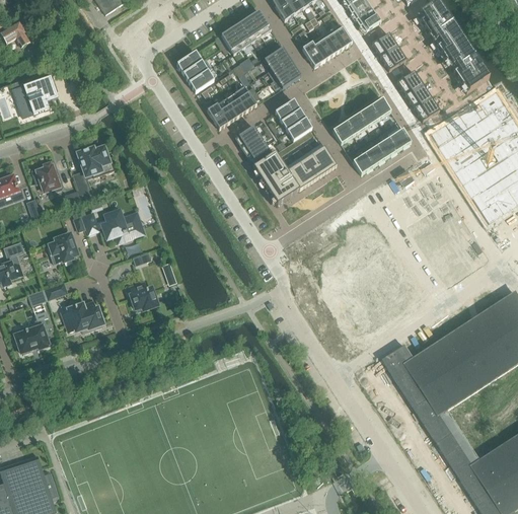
[(96,0),(105,13),(125,0),(96,0)]
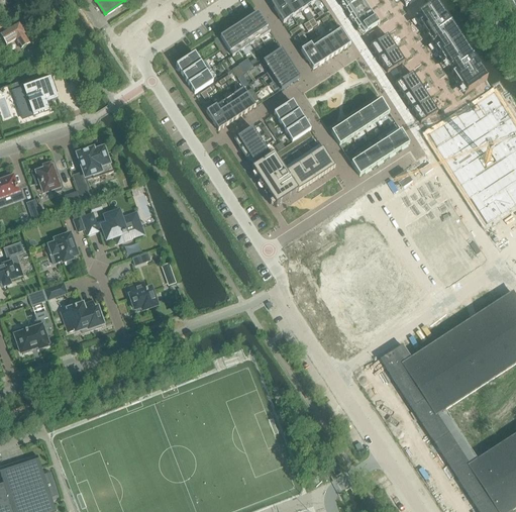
[(270,0),(282,19),(292,12),(284,0),(270,0)]
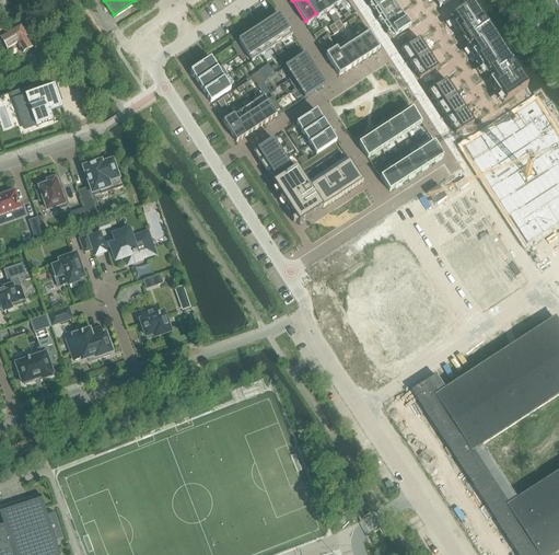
[(307,0),(316,13),(326,8),(321,0),(307,0)]
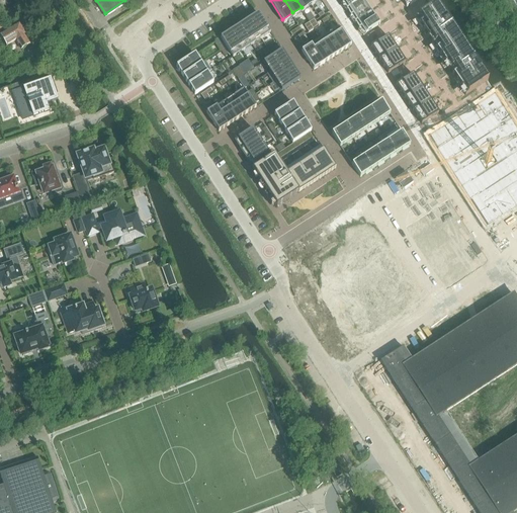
[(352,0),(348,3),(348,4),(352,10),(349,11),(350,11),(354,17),(354,18),(356,16),(370,7),(365,0),(352,0)]
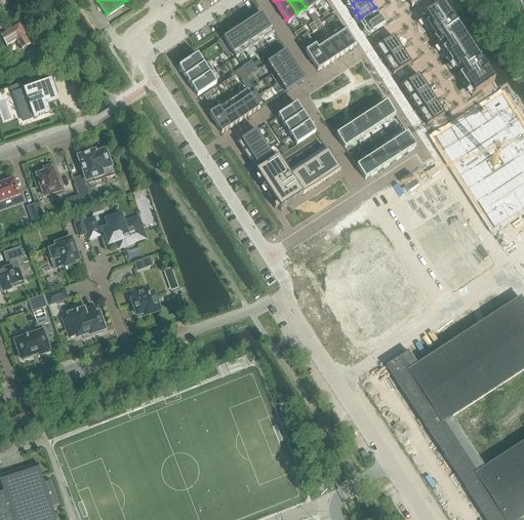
[(441,0),(419,14),(471,92),(493,78),(443,0),(441,0)]
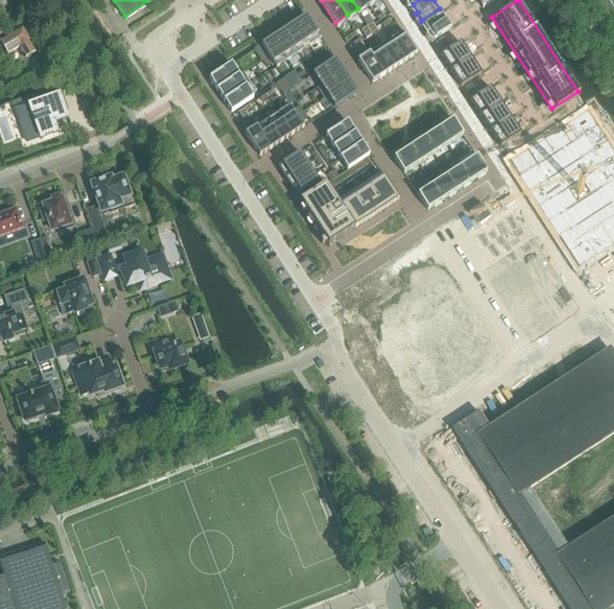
[(440,9),(423,19),(428,27),(425,29),(430,36),(451,24),(440,9)]
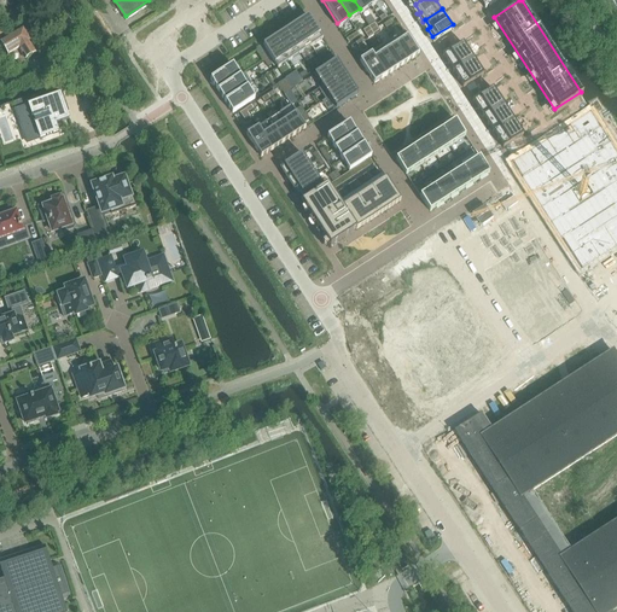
[(307,10),(296,18),(310,40),(322,33),(307,10)]
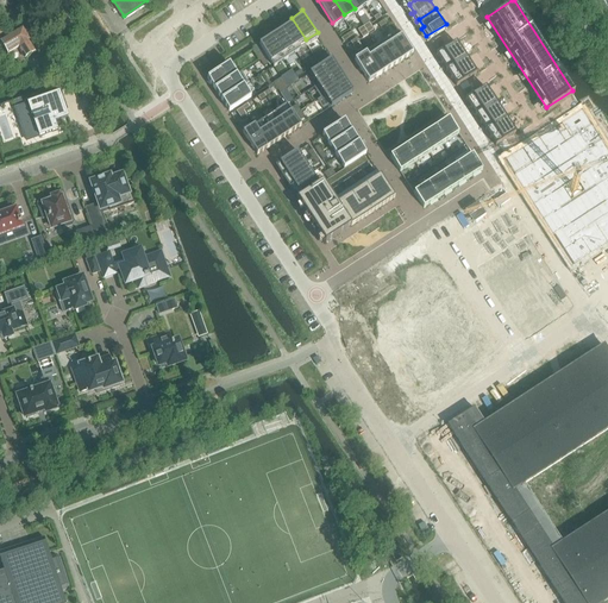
[(292,18),(281,24),(295,46),(306,39),(292,18)]
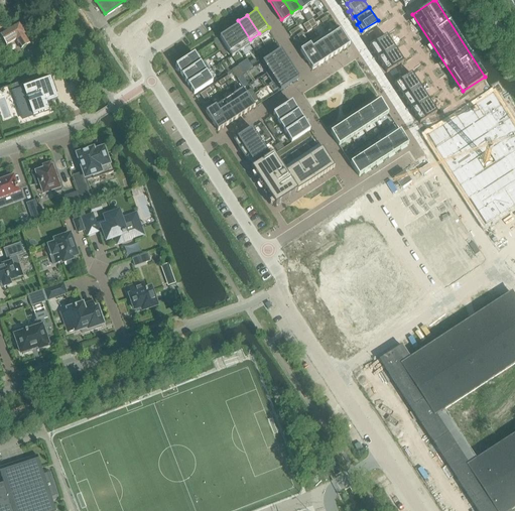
[(6,40),(15,35),(20,44),(28,39),(23,30),(24,30),(23,28),(22,25),(20,24),(18,20),(0,30),(6,40)]
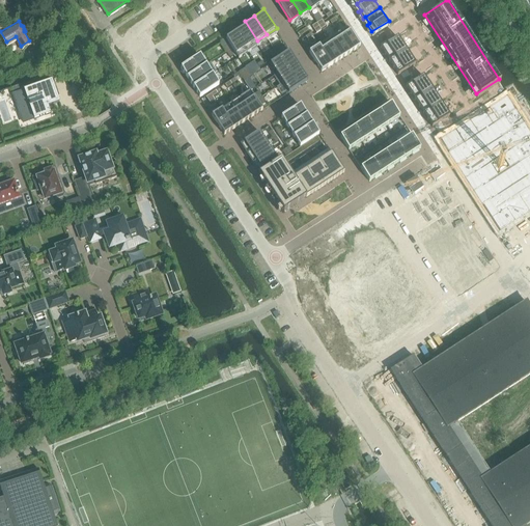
[(245,21),(235,27),(248,47),(257,40),(245,21)]
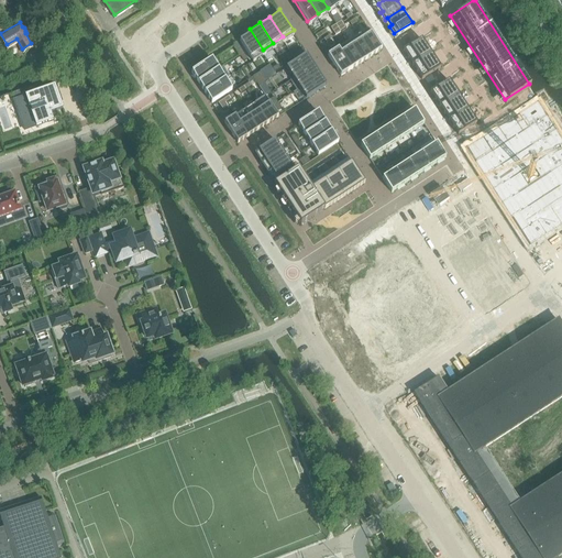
[(367,24),(357,31),(371,51),(381,44),(367,24)]
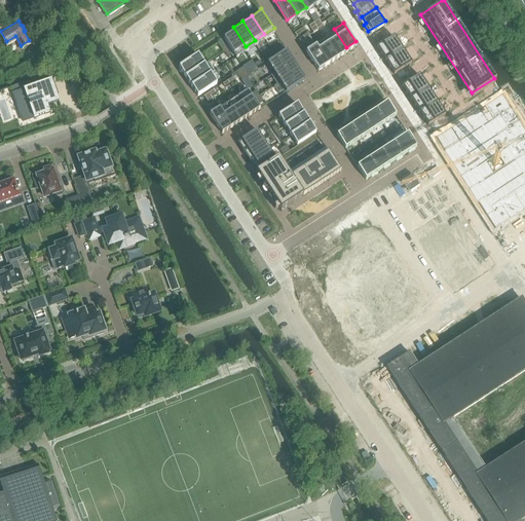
[(233,27),(223,33),(235,52),(246,46),(233,27)]
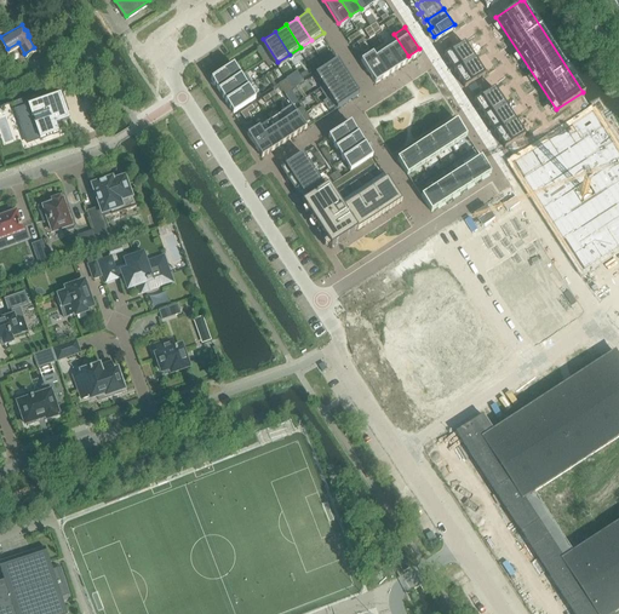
[(394,34),(383,41),(397,63),(408,56),(394,34)]
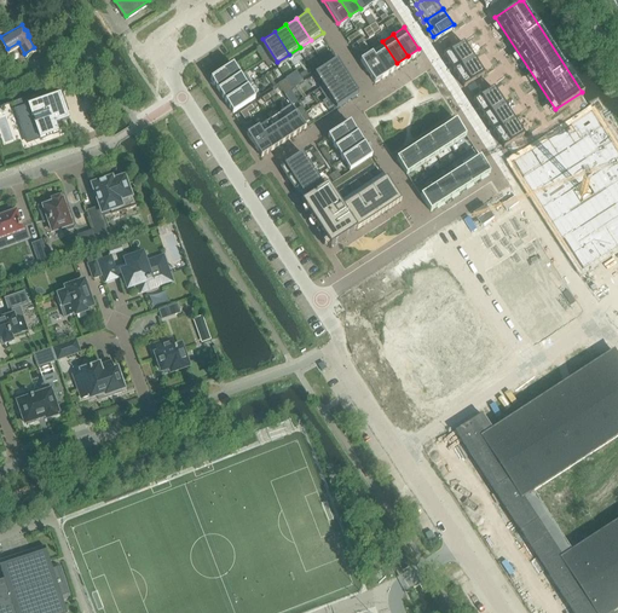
[(463,38),(443,51),(452,67),(473,53),(463,38)]
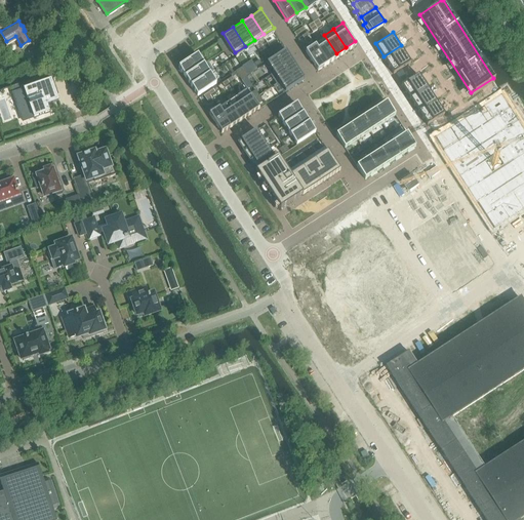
[(324,35),(315,41),(327,60),(336,53),(324,35)]
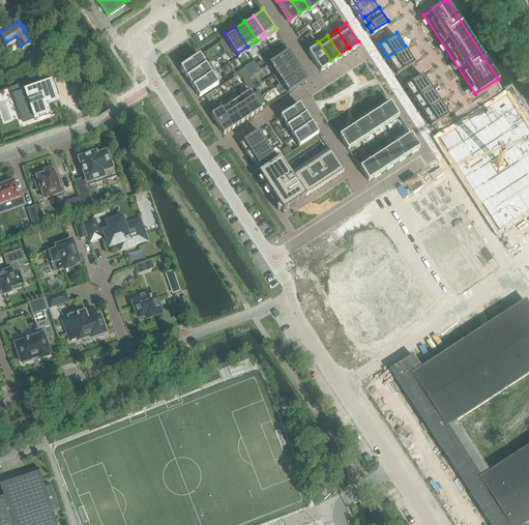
[(318,41),(307,48),(320,66),(330,60),(318,41)]
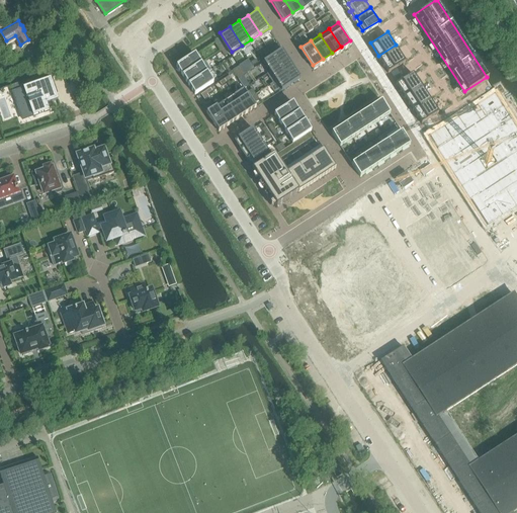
[(396,45),(378,56),(388,69),(405,58),(396,45)]
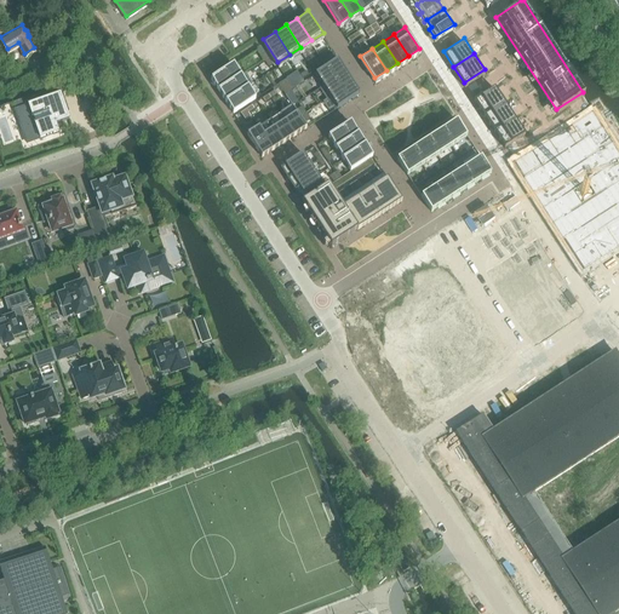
[(337,55),(314,69),(322,80),(344,66),(337,55)]
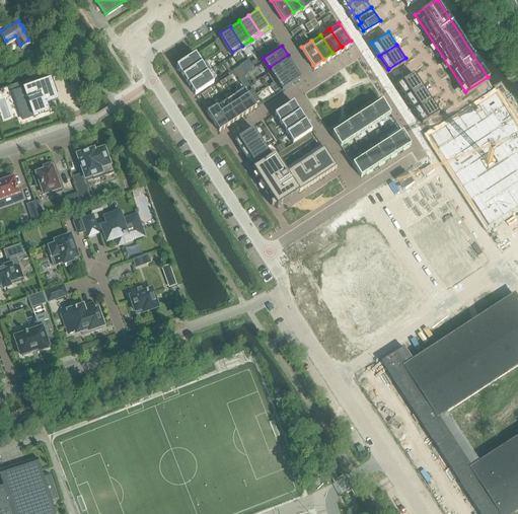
[(195,50),(176,62),(182,71),(201,59),(195,50)]
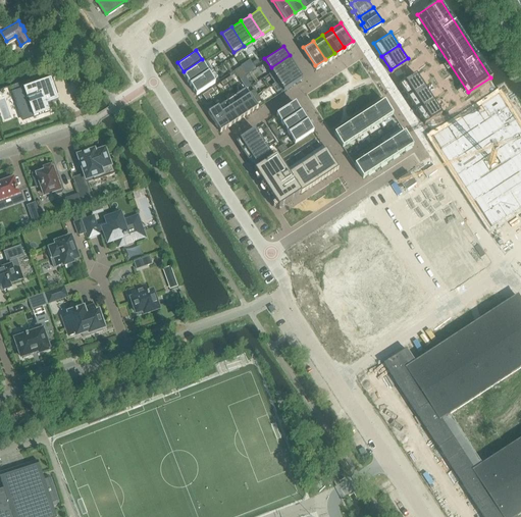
[(290,55),(271,67),(276,76),(296,64),(290,55)]
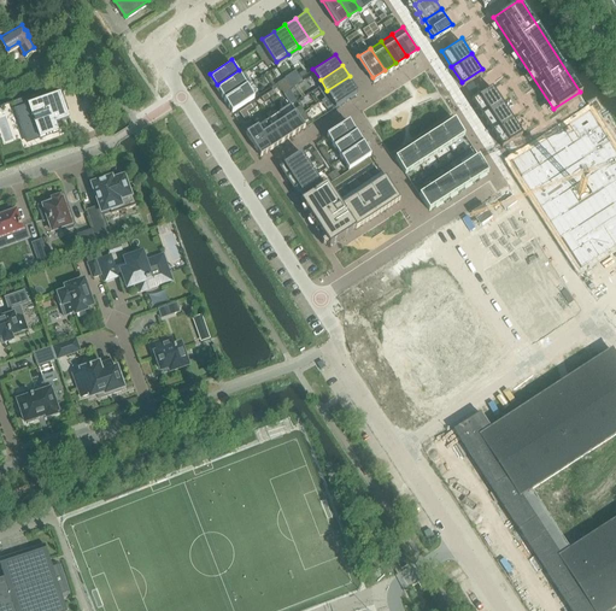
[(239,70),(217,84),(224,95),(246,81),(251,78),(244,68),(239,70)]
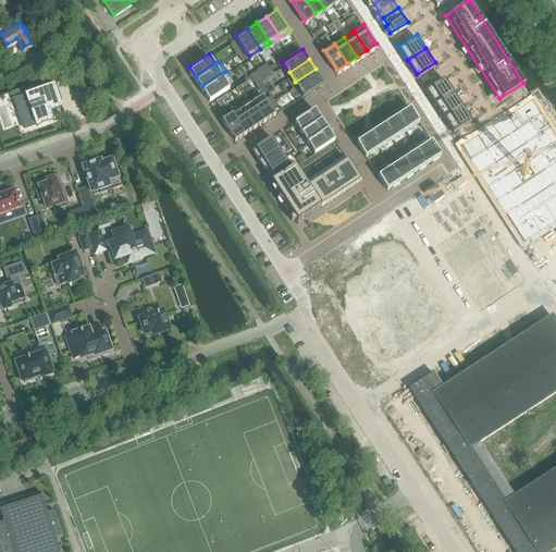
[(270,63),(259,71),(262,75),(272,68),(271,66),(270,63)]
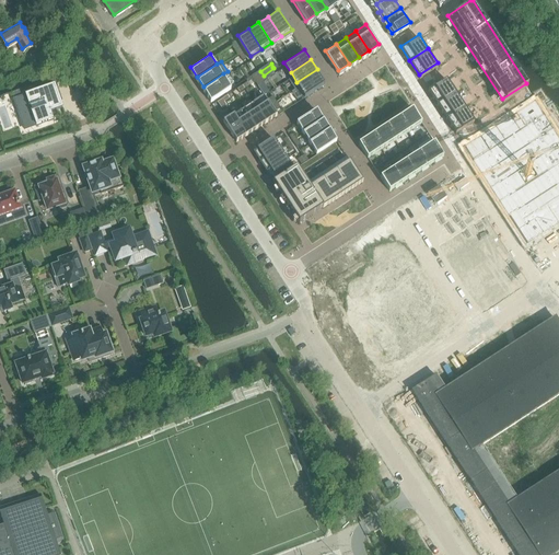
[(258,66),(251,71),(253,76),(260,71),(258,66)]
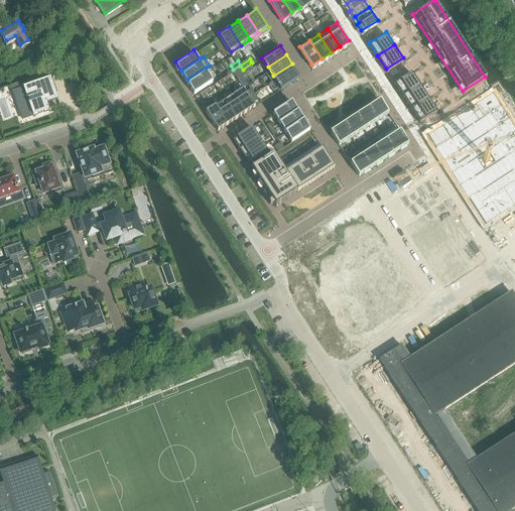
[(273,76),(268,80),(273,88),(278,84),(279,86),(298,74),(292,64),(273,76)]
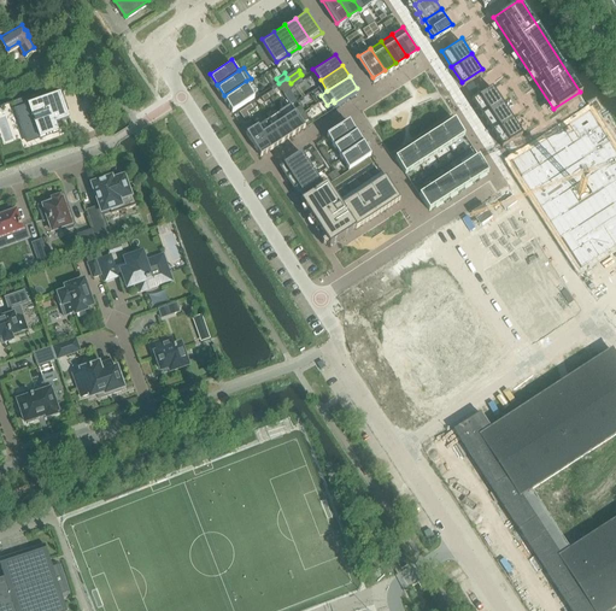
[(287,78),(279,83),(282,89),(291,83),(287,78)]
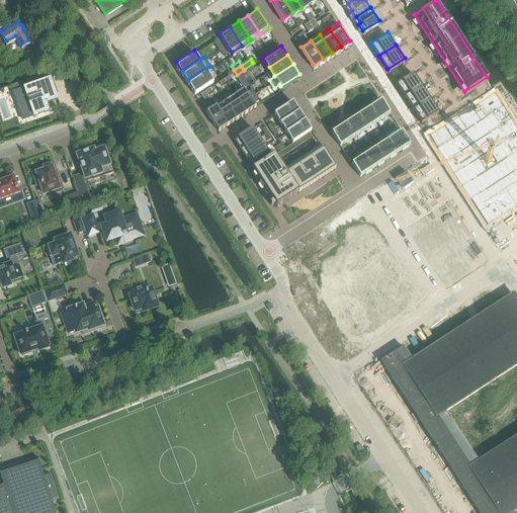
[(206,68),(188,80),(194,90),(212,78),(206,68)]
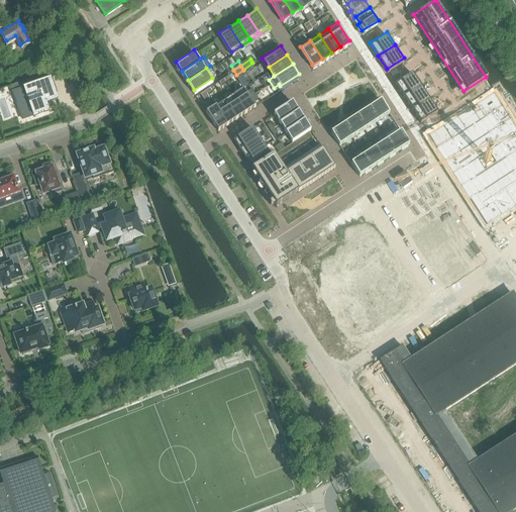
[(411,70),(395,81),(403,94),(420,83),(411,70)]
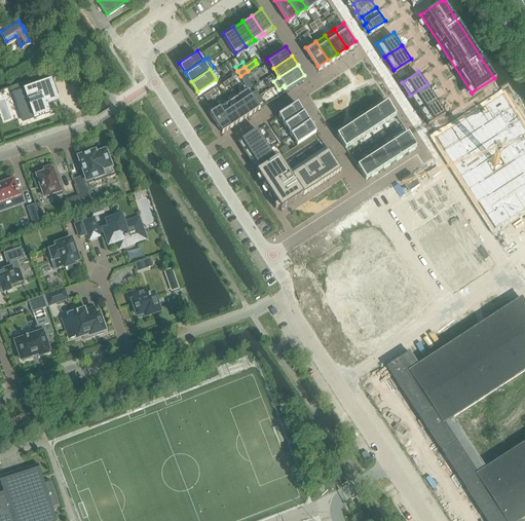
[(50,75),(11,88),(17,105),(22,103),(23,104),(25,103),(25,102),(29,101),(33,113),(49,108),(46,101),(58,97),(55,90),(50,75)]
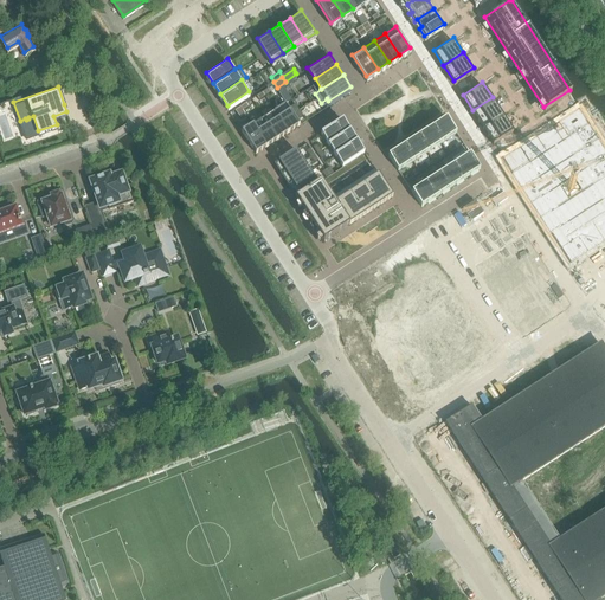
[(493,97),(472,110),(482,124),(502,111),(493,97)]
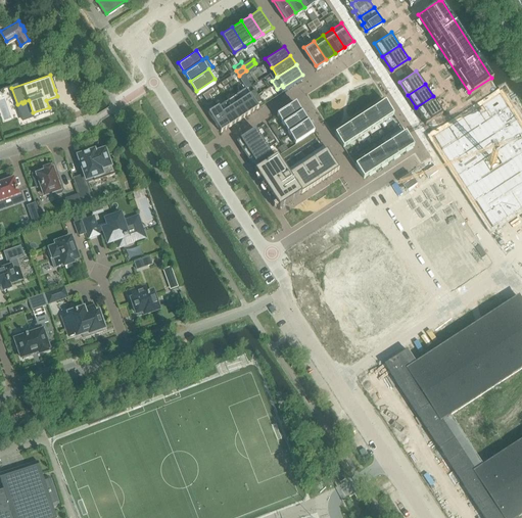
[(245,85),(236,91),(248,109),(257,103),(245,85)]
